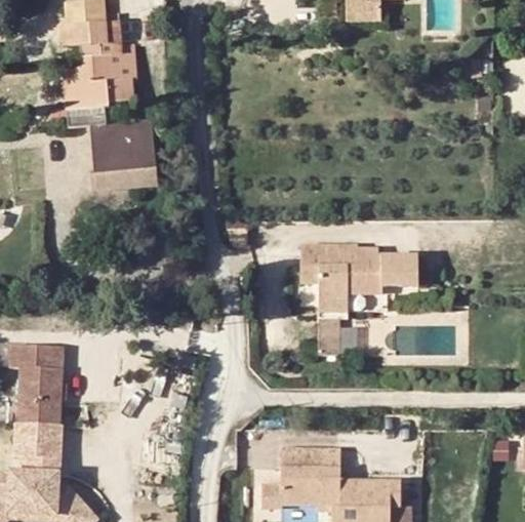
[(95,193),(126,190),(125,168),(156,166),(152,118),(109,121),(108,101),(134,99),(130,47),(119,48),(117,19),(107,19),(105,0),(77,0),(64,1),(66,22),(59,22),(61,44),(80,43),(108,42),(109,52),(80,53),(81,58),(72,67),(63,68),(68,124),(89,123),(95,193)]
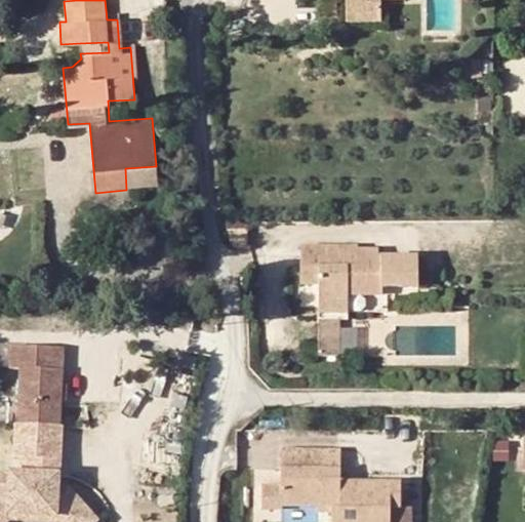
[(380,7),(347,7),(347,16),(379,16),(380,16),(380,7)]
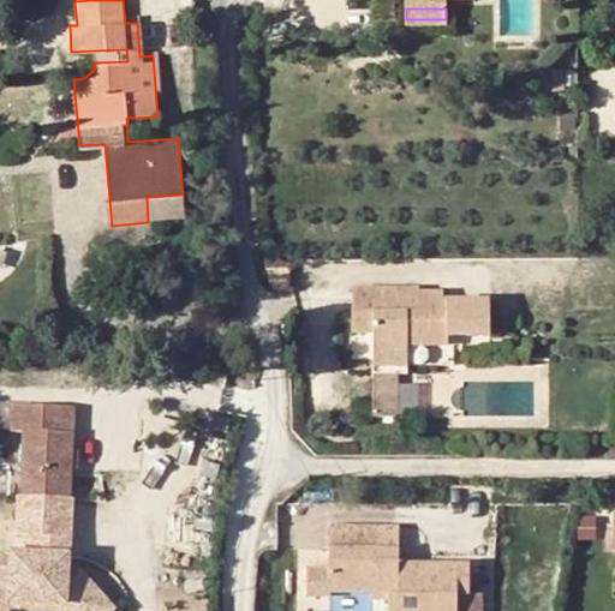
[(94,63),(127,61),(126,49),(94,51),(94,63)]
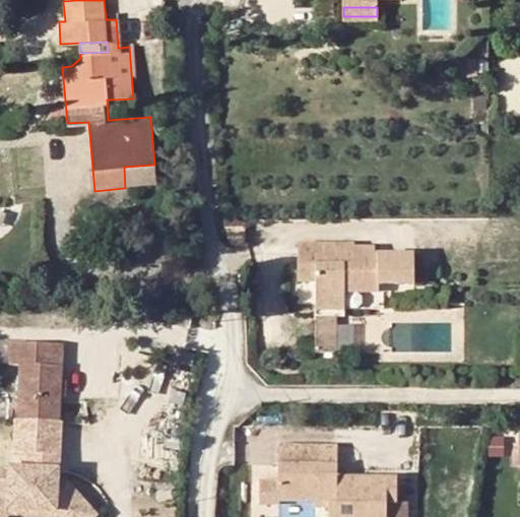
[(154,165),(124,167),(125,188),(156,185),(154,165)]
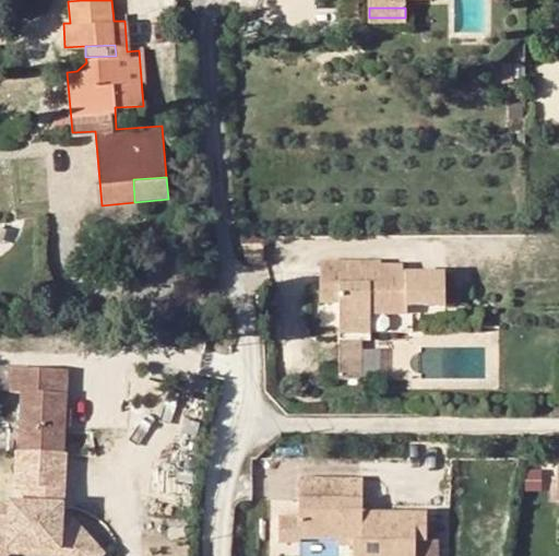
[(387,281),(365,282),(365,259),(320,259),(321,283),(340,283),(340,298),(340,318),(370,317),(370,311),(393,310),(394,302),(407,302),(445,302),(445,270),(407,271),(406,263),(387,263),(387,281)]
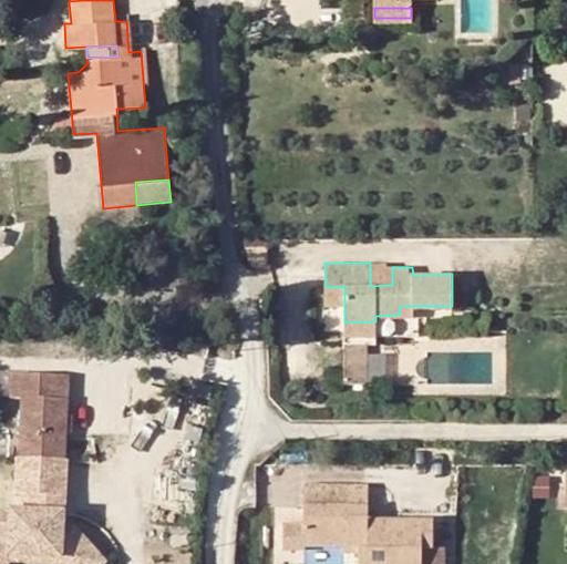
[(392,267),(392,263),(370,263),(370,286),(392,285),(392,267)]
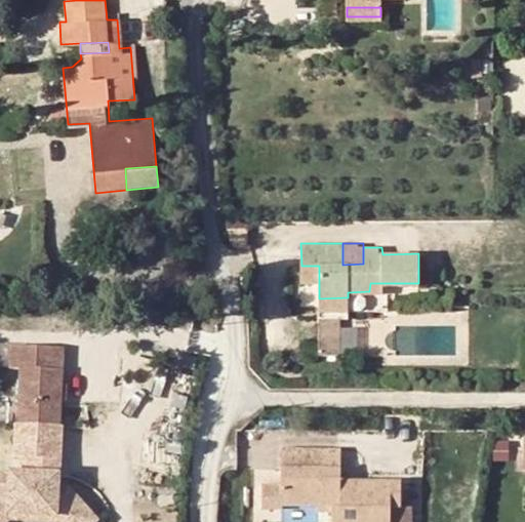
[(319,266),(301,266),(300,280),(319,280),(319,266)]
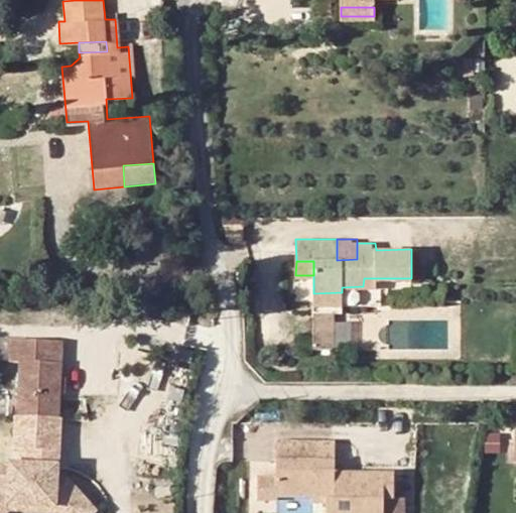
[(364,278),(363,286),(376,286),(376,278),(364,278)]
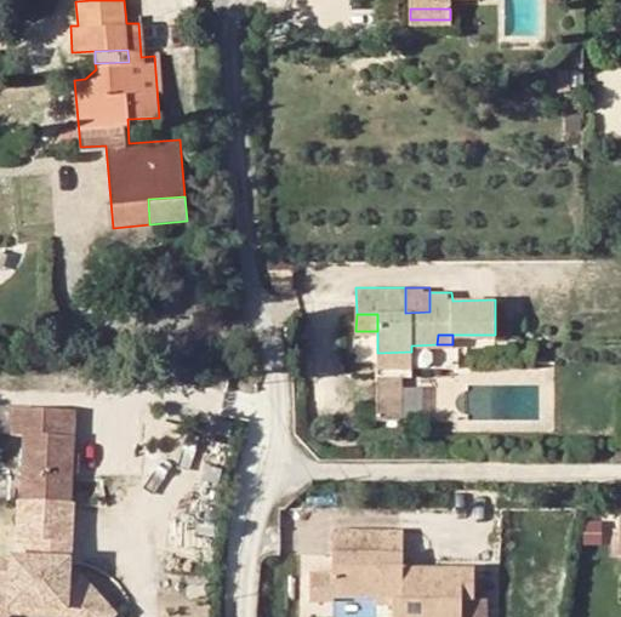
[(411,352),(377,353),(377,366),(412,366),(411,352)]
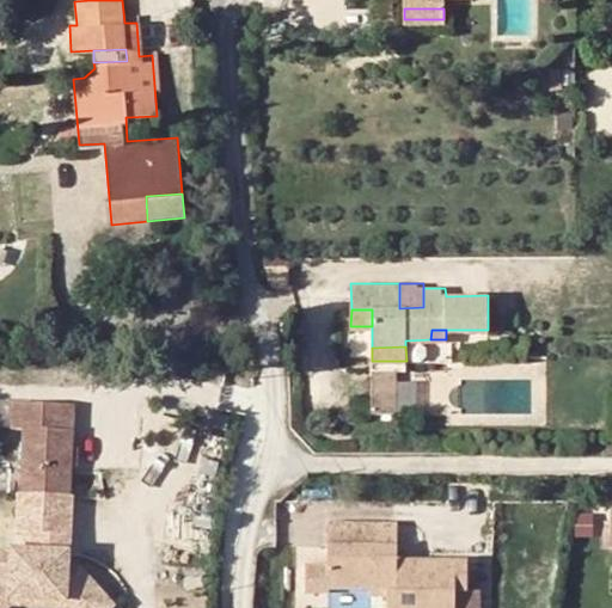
[(373,379),(374,410),(396,410),(395,379),(373,379)]
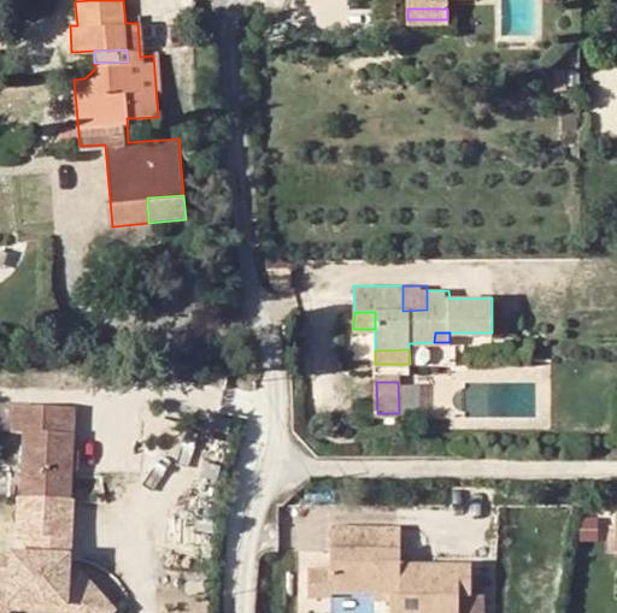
[(25,494),(64,495),(69,495),(70,465),(71,447),(72,404),(12,401),(11,428),(23,428),(21,493),(25,494)]
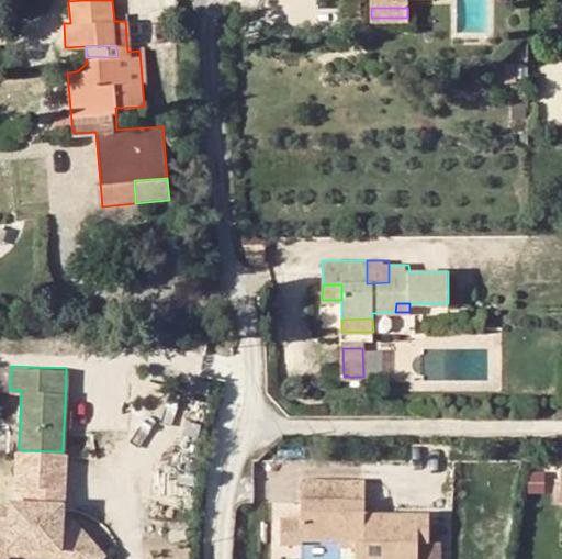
[(58,451),(23,450),(22,465),(58,466),(58,451)]
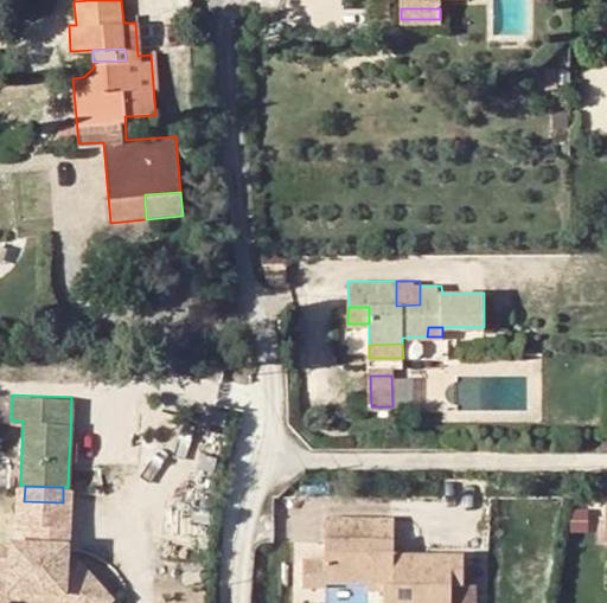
[(384,581),(384,588),(383,602),(449,602),(451,582),(464,581),(462,553),(394,553),(394,515),(326,515),(327,557),(302,557),(302,585),(325,584),(326,581),(368,581),(384,581)]
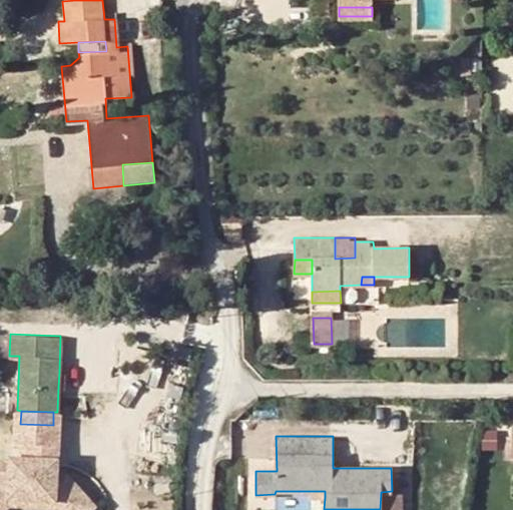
[(57,461),(11,459),(10,474),(0,473),(0,509),(1,509),(10,502),(10,498),(53,500),(53,505),(57,509),(76,509),(88,500),(67,476),(56,475),(57,461)]
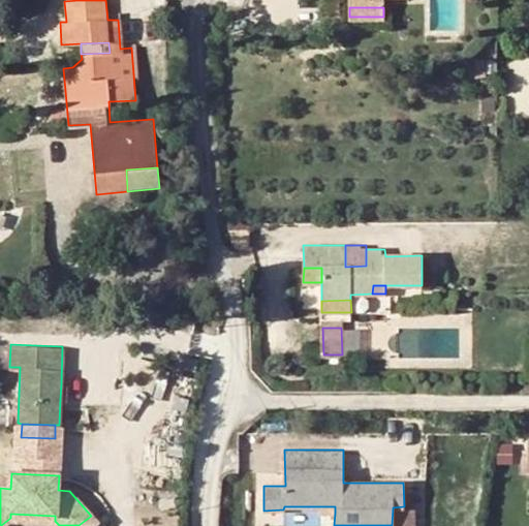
[(393,507),(392,525),(414,525),(415,483),(403,483),(404,506),(393,507)]
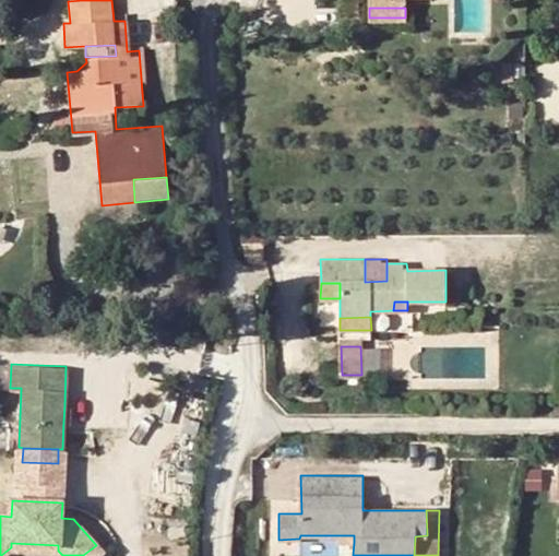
[(96,545),(83,555),(96,555),(102,552),(96,545)]
